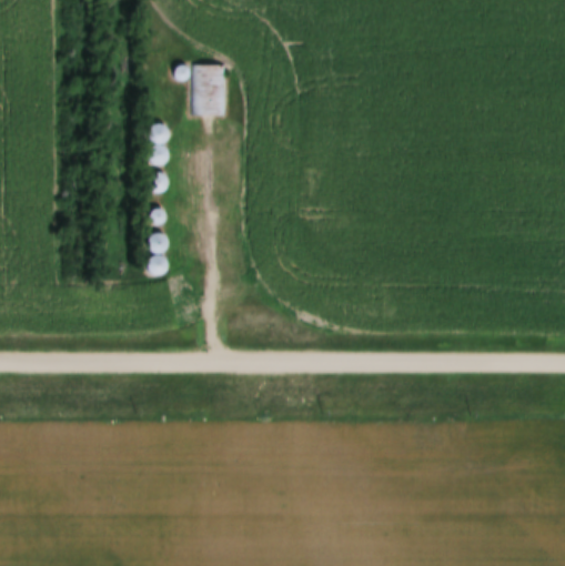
[(163,145),(173,135),(161,123),(149,137),(158,145),(147,157),(160,169),(172,155),(163,145)]
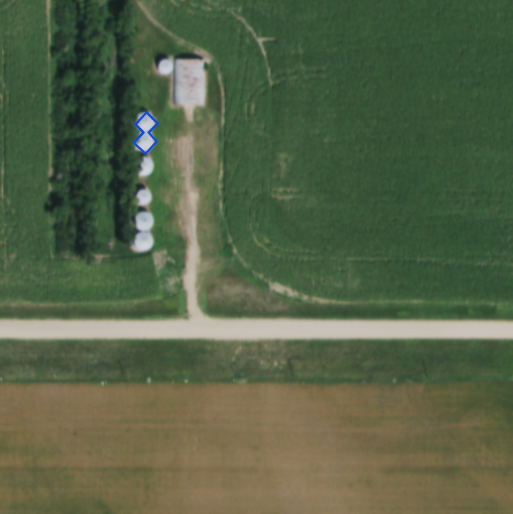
[(147,177),(155,164),(146,158),(138,171),(147,177)]
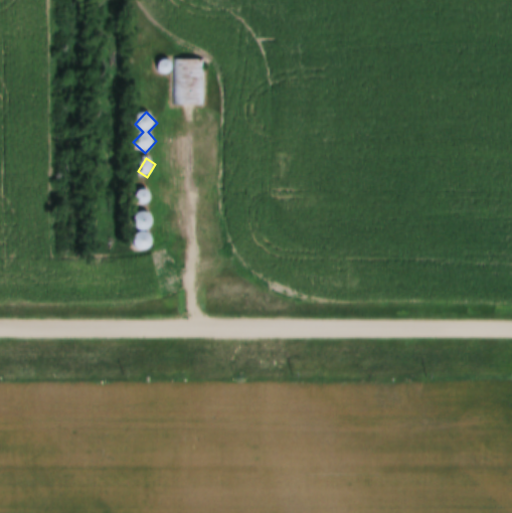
[(139,204),(150,204),(150,192),(139,192),(139,204)]
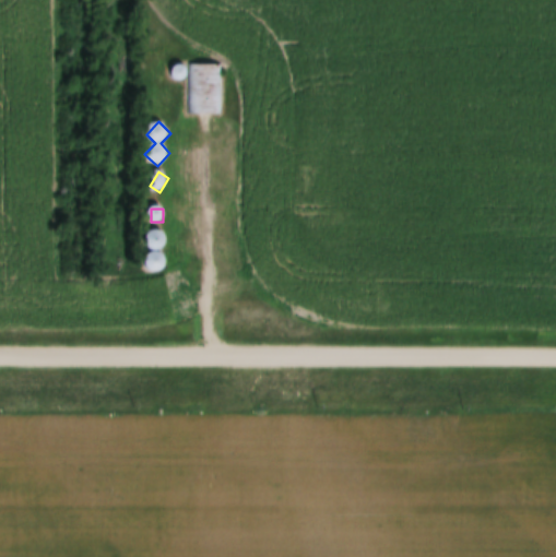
[(153,252),(141,263),(151,276),(168,261),(158,250),(168,241),(160,230),(144,243),(153,252)]
